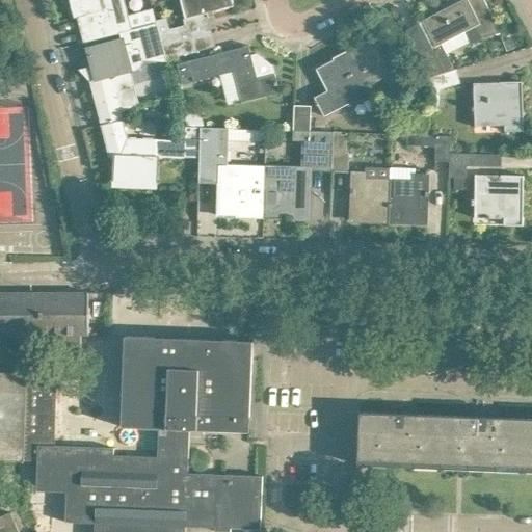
[(69,0),(74,18),(78,17),(85,43),(122,33),(157,24),(153,9),(127,17),(122,0),(69,0)]
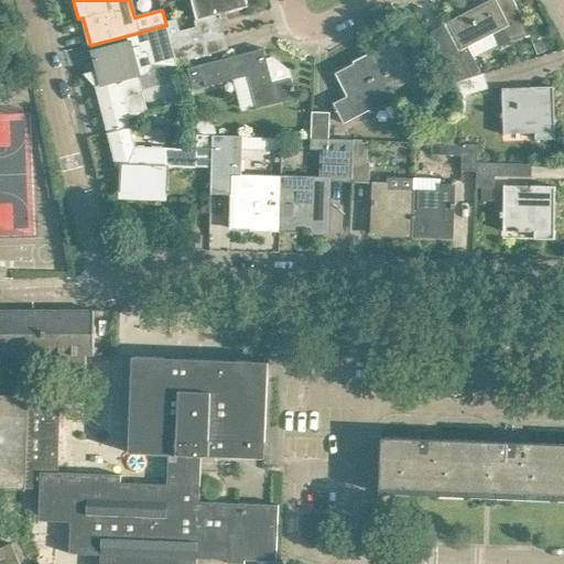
[(246,0),(190,0),(195,20),(248,7),(246,0)]
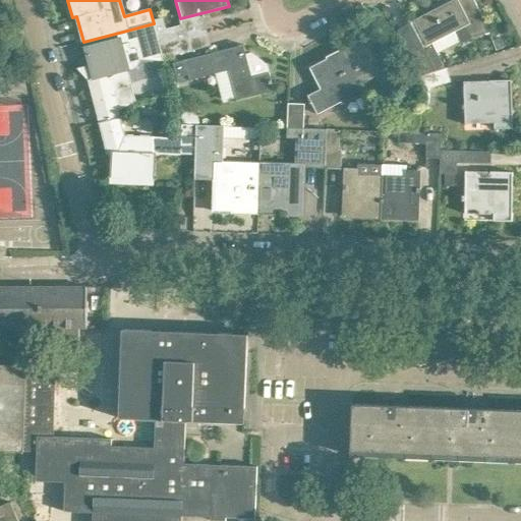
[(461,43),(471,38),(490,32),(473,0),(451,0),(454,4),(449,6),(448,3),(416,19),(417,20),(418,19),(430,44),(410,54),(420,74),(445,66),(437,50),(454,41),(450,33),(455,30),(461,43)]
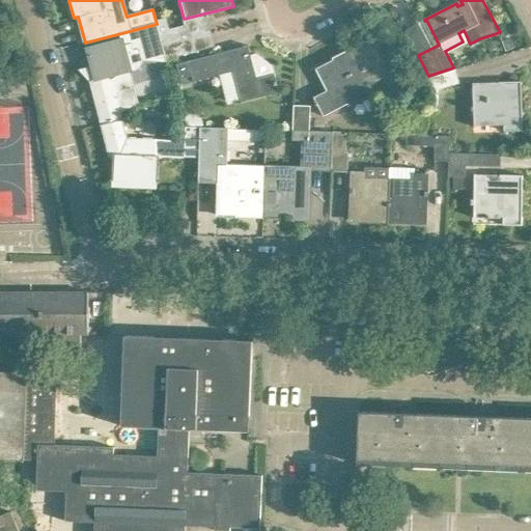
[(166,19),(157,21),(163,45),(192,37),(189,24),(169,29),(166,19)]
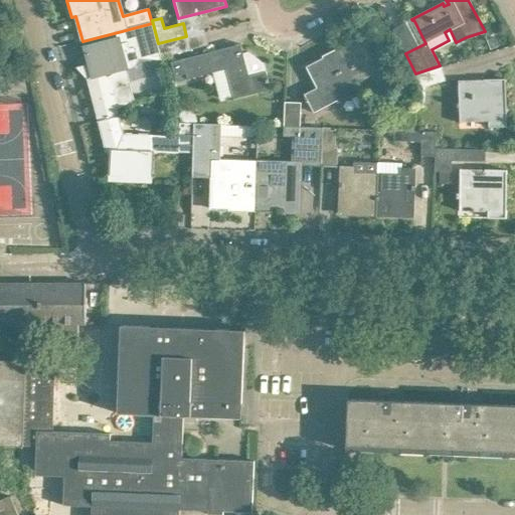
[(84,66),(79,70),(87,77),(89,81),(91,89),(99,121),(119,116),(113,92),(109,73),(126,69),(127,69),(129,69),(131,68),(133,68),(134,67),(135,65),(136,64),(137,62),(138,60),(138,58),(161,59),(152,23),(118,32),(121,43),(87,51),(90,64),(84,66)]
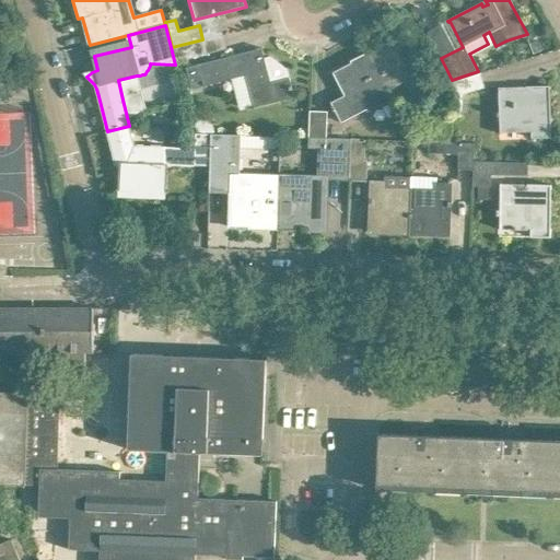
[(405,35),(366,55),(385,89),(405,78),(412,92),(430,83),(426,74),(427,73),(424,70),(423,70),(405,35)]
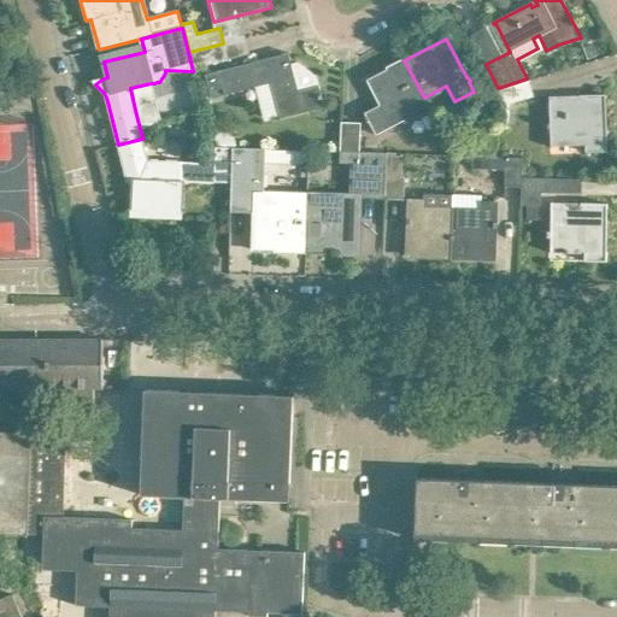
[(227,59),(223,43),(189,52),(193,68),(227,59)]
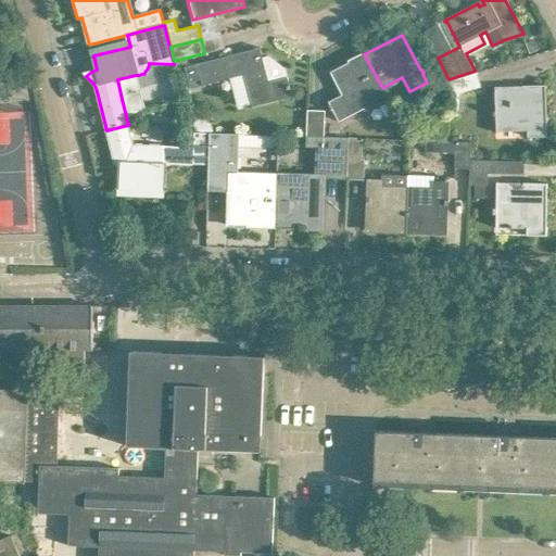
[(534,39),(520,43),(523,54),(538,50),(534,39)]
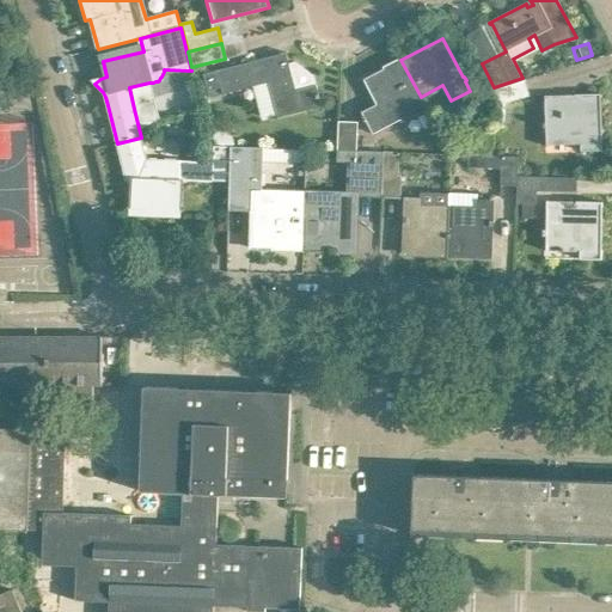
[(203,73),(209,97),(267,81),(276,118),(322,106),(316,85),(313,77),(297,62),(289,63),(287,55),(264,61),(263,57),(203,73)]
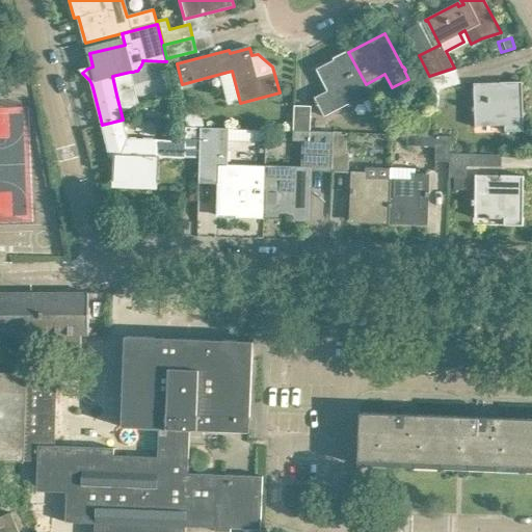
[(328,89),(314,97),(315,99),(315,105),(320,115),(349,101),(345,95),(366,84),(348,52),(316,69),(316,70),(318,69),(328,89)]
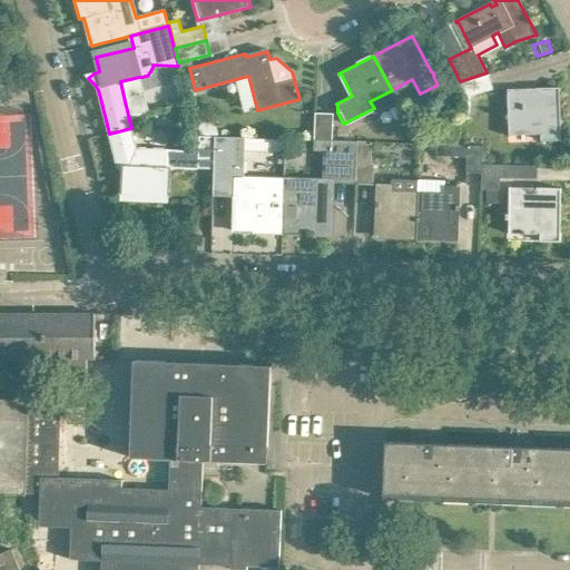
[(460,81),(463,87),(463,124),(475,124),(475,98),(497,92),(492,77),(490,78),(487,72),(460,81)]
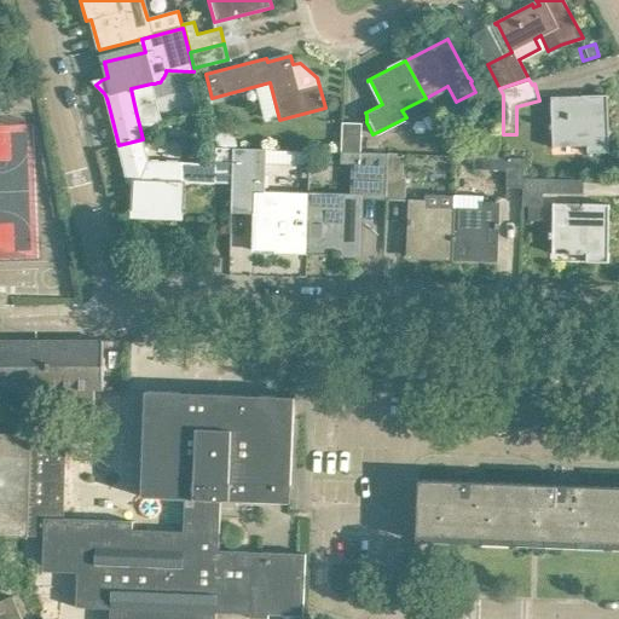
[(609,151),(607,94),(549,96),(550,139),(585,138),(585,152),(609,151)]
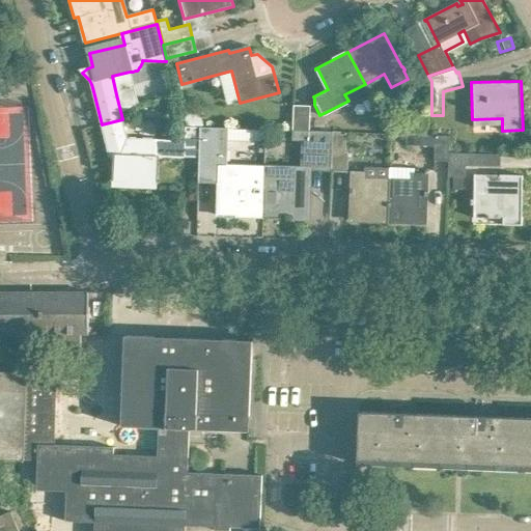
[(309,131),(310,106),(294,105),(292,131),(309,131)]
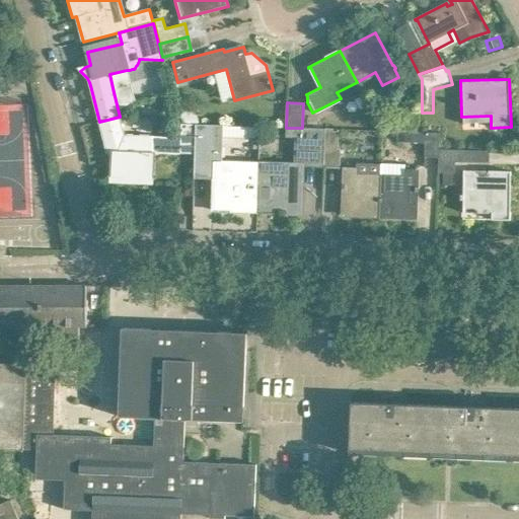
[(401,131),(418,132),(419,105),(403,105),(401,131)]
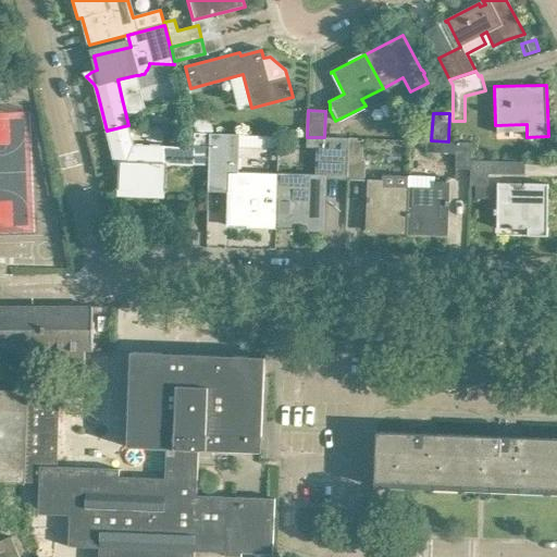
[(128,125),(107,131),(113,159),(114,163),(121,163),(120,188),(163,190),(164,163),(209,164),(210,133),(210,131),(197,131),(197,148),(134,146),(128,125)]
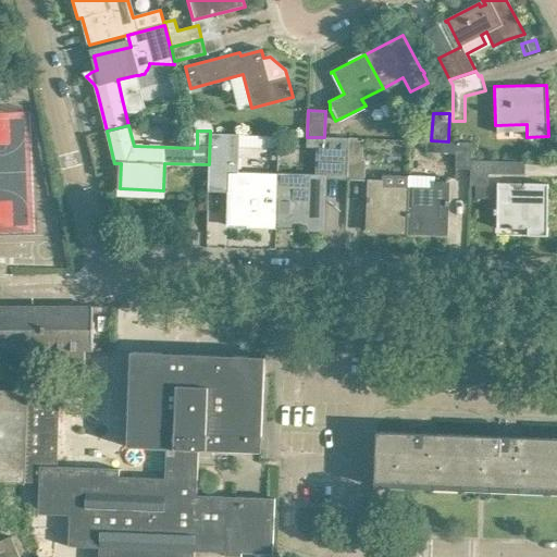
[(209,164),(208,188),(229,189),(230,172),(233,172),(235,133),(210,133),(209,164)]
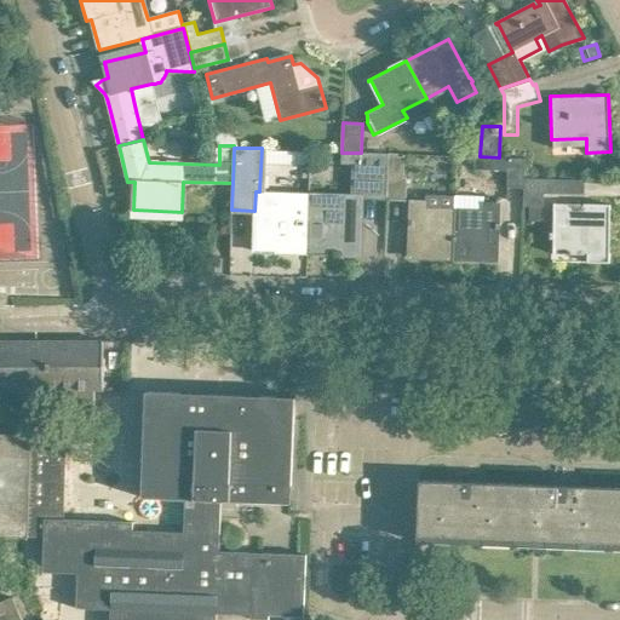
[(361,153),(342,153),(340,153),(340,162),(354,164),(354,179),(352,189),(385,190),(386,154),(361,153)]
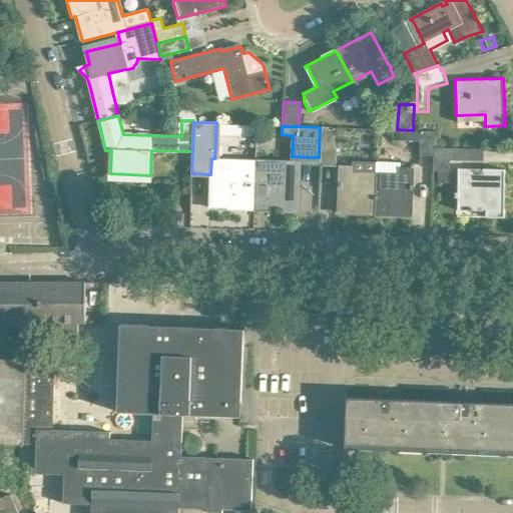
[(319,165),(336,165),(337,145),(335,145),(335,127),(320,127),(319,157),(319,165)]
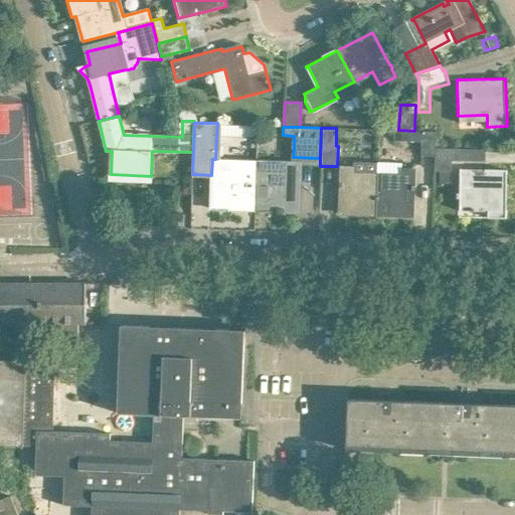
[(435,132),(414,131),(398,130),(393,130),(393,141),(421,141),(421,156),(436,156),(436,148),(434,148),(435,132)]
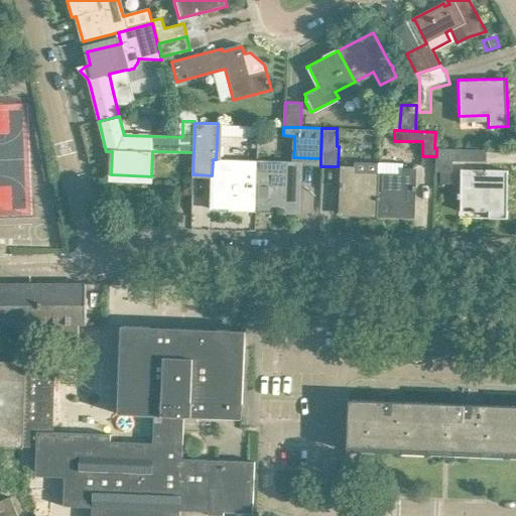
[(436,156),(435,172),(439,172),(439,184),(452,184),(452,172),(454,172),(454,161),(461,161),(461,149),(436,148),(436,156)]
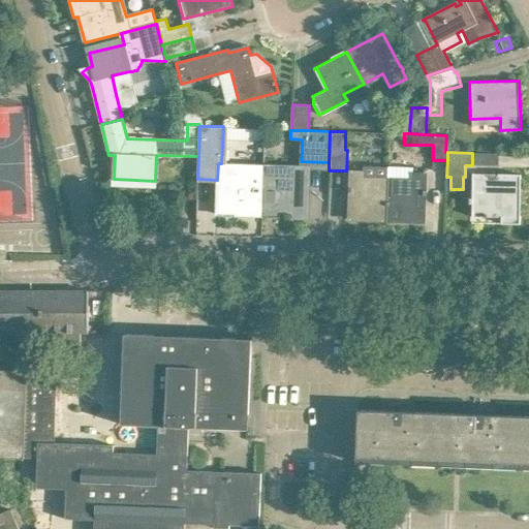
[(217,180),(217,214),(262,216),(262,215),(263,165),(225,164),(221,163),(218,163),(217,180)]
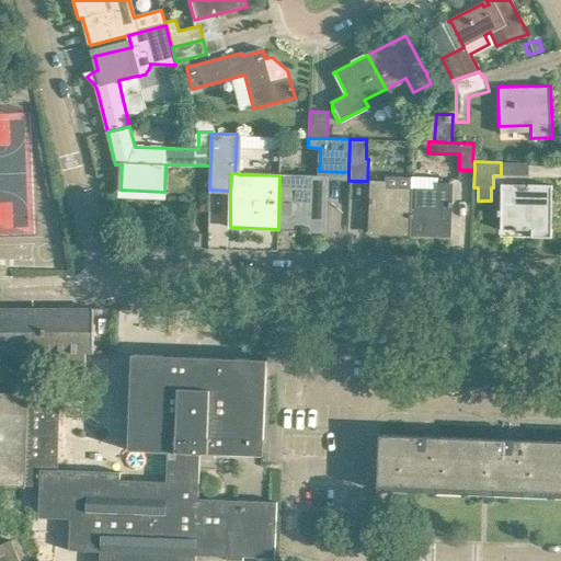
[(327,230),(328,178),(279,175),(278,228),(302,228),(302,230),(310,230),(327,230)]
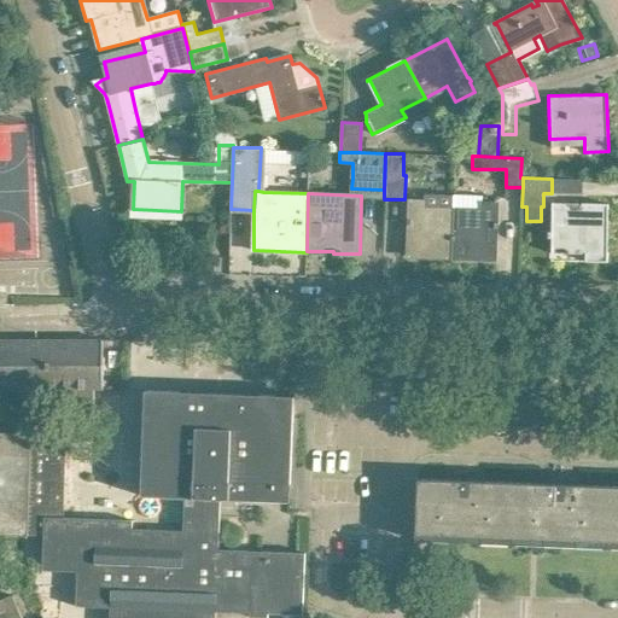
[(450,257),(453,209),(424,208),(424,202),(409,200),(409,219),(407,219),(407,225),(408,225),(407,256),(450,257)]
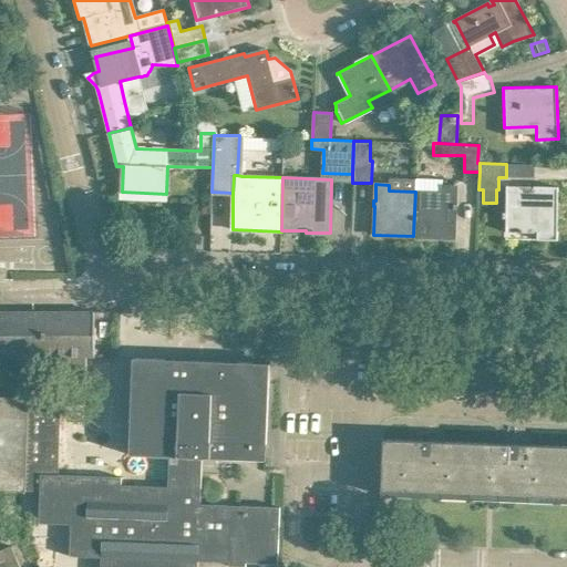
[(443,192),(415,192),(413,236),(454,237),(455,209),(457,209),(457,204),(455,204),(456,186),(443,186),(443,192)]
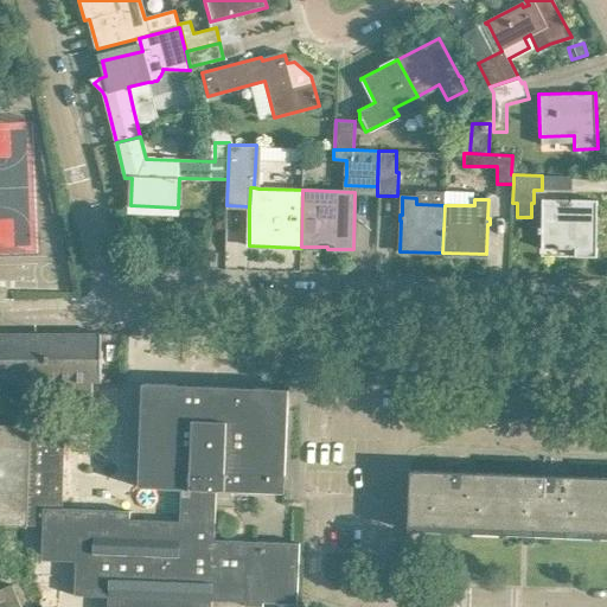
[(596,257),(598,200),(542,199),(542,228),(538,228),(538,234),(542,234),(542,248),(543,248),(543,238),(575,240),(575,256),(596,257)]
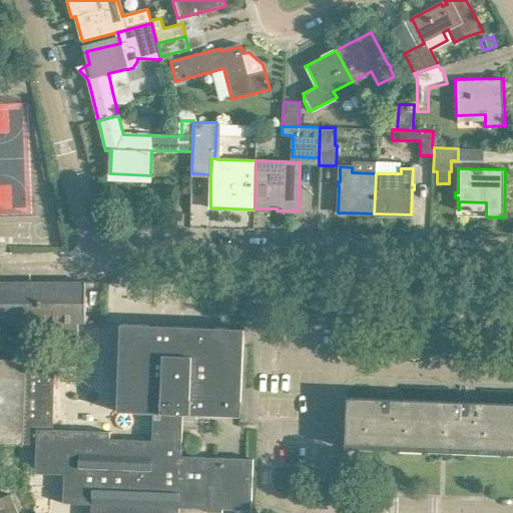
[(85,283),(0,283),(0,322),(19,323),(19,339),(37,339),(37,336),(47,336),(47,339),(77,339),(77,323),(86,323),(85,283)]
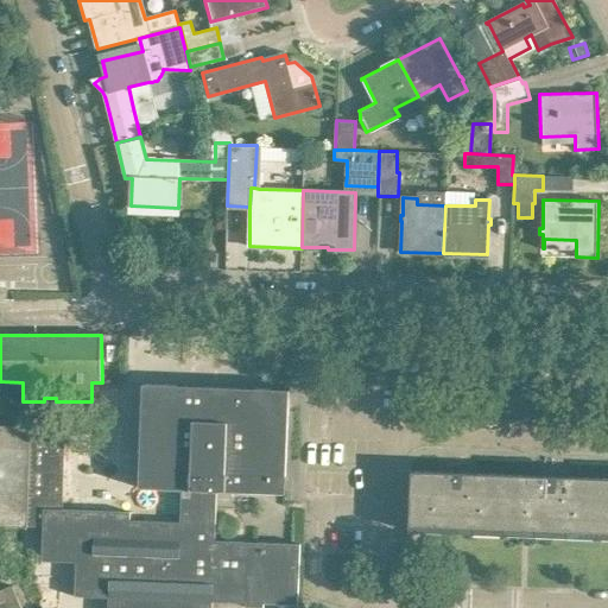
[(0,525),(43,527),(42,561),(84,563),(84,578),(75,577),(75,596),(108,597),(108,607),(211,607),(213,602),(246,603),(245,607),(264,607),(264,603),(298,605),(301,544),(292,543),(215,540),(217,491),(285,493),(289,390),(143,384),(143,385),(140,487),(182,488),(182,521),(132,520),(132,512),(63,510),(65,423),(30,422),(30,415),(30,411),(23,411),(0,410),(0,525)]
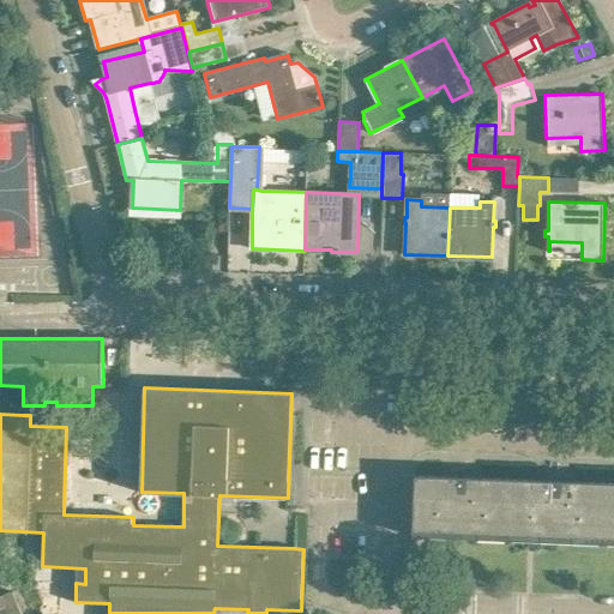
[(415,475),(413,536),(415,536),(419,536),(419,529),(505,533),(505,540),(507,479),(481,479),(468,477),(468,468),(451,467),(451,476),(441,476),(415,475)]
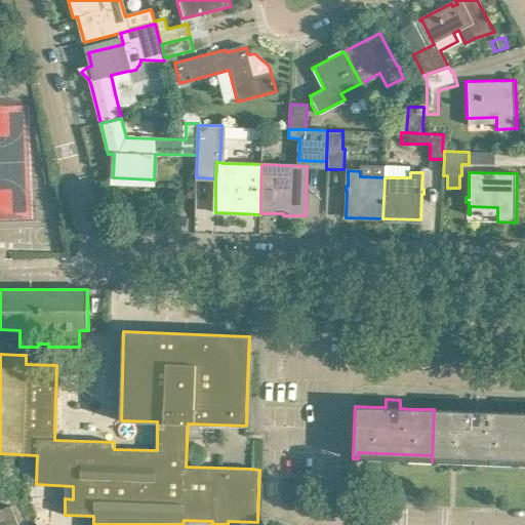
[(434,409),(432,461),(439,461),(439,456),(513,458),(513,465),(514,465),(516,412),(492,412),(481,411),(481,403),(467,403),(467,411),(457,410),(434,409)]
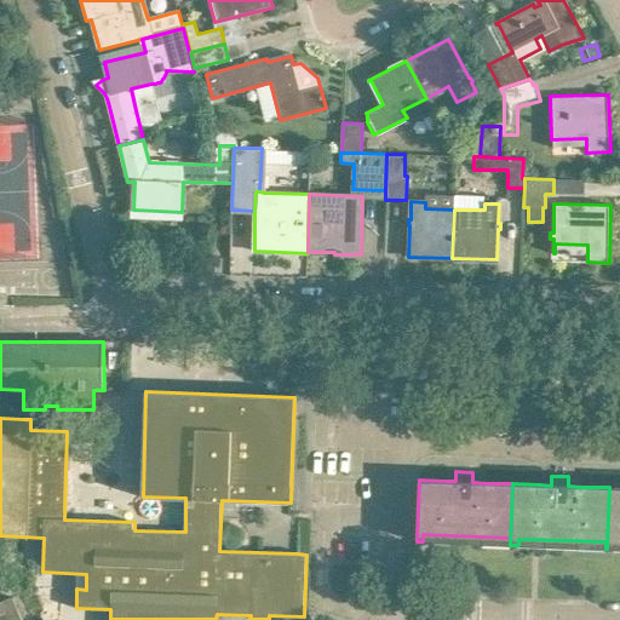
[(619,487),(609,487),(607,549),(614,550),(614,543),(619,541),(619,487)]
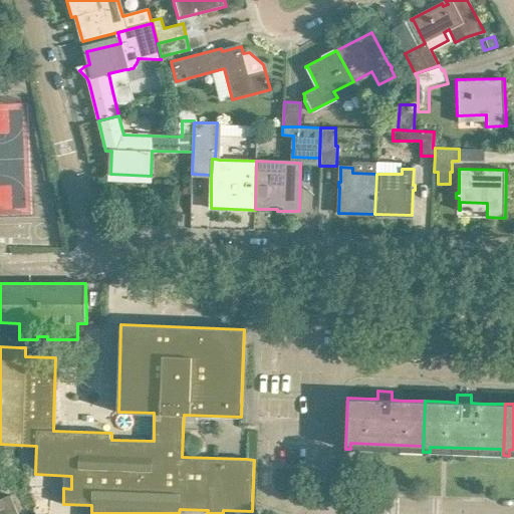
[(18,513),(10,495),(0,498),(0,502),(4,513),(18,513)]
